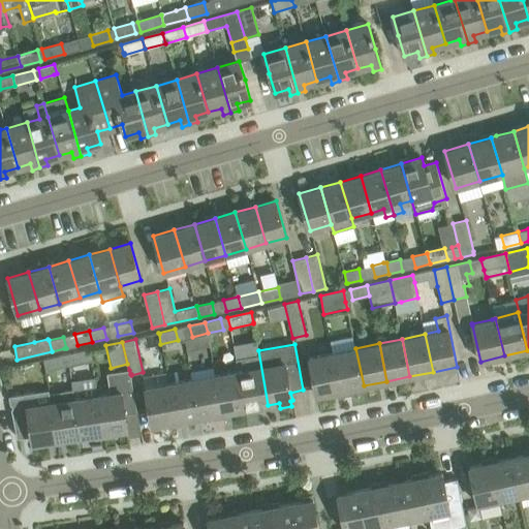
[(365,391),(364,385),(355,348),(333,352),(340,391),(350,389),(351,393),(365,391)]
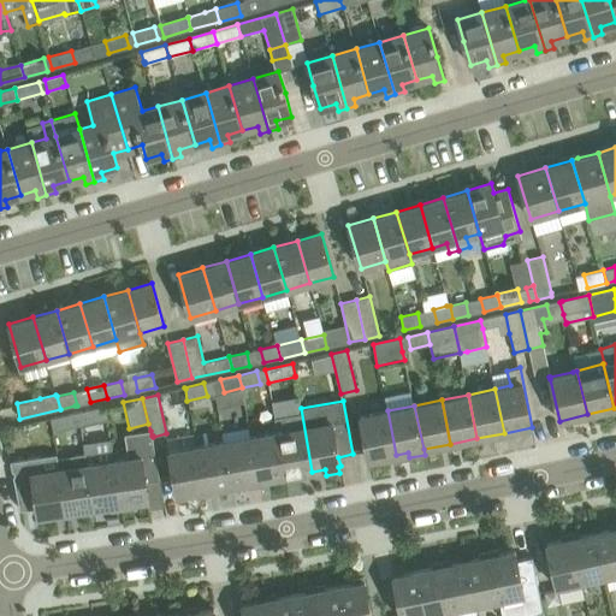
[(105,407),(80,413),(81,425),(107,419),(105,407)]
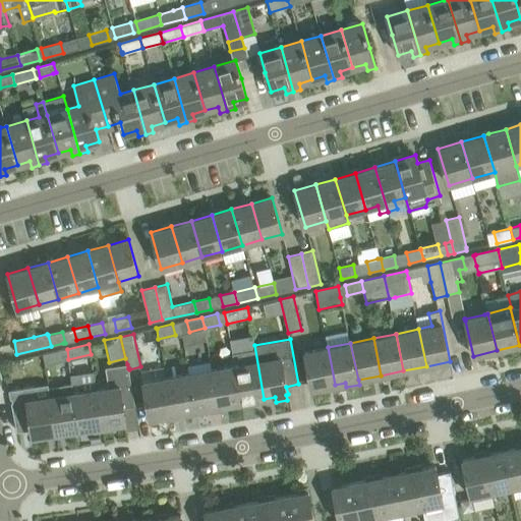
[(241,403),(264,399),(254,345),(232,350),(234,365),(241,403)]
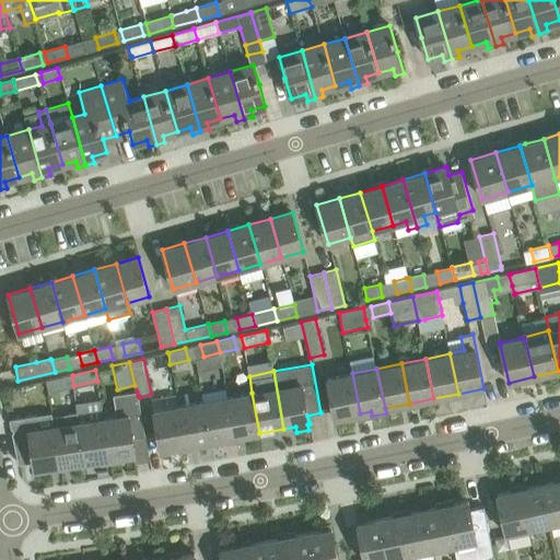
[(335,419),(360,413),(352,373),(327,378),(335,419)]
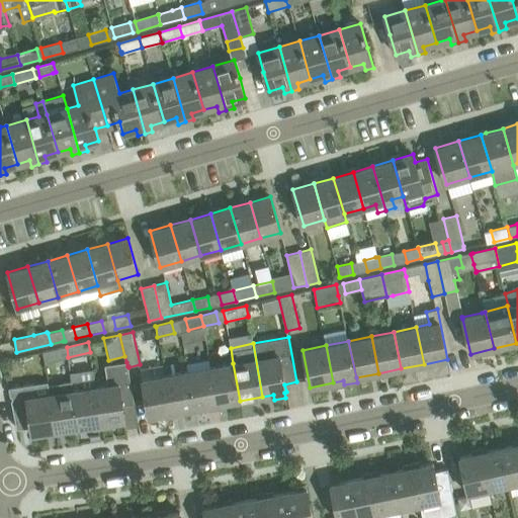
[(44,352),(46,362),(68,357),(67,347),(44,352)]
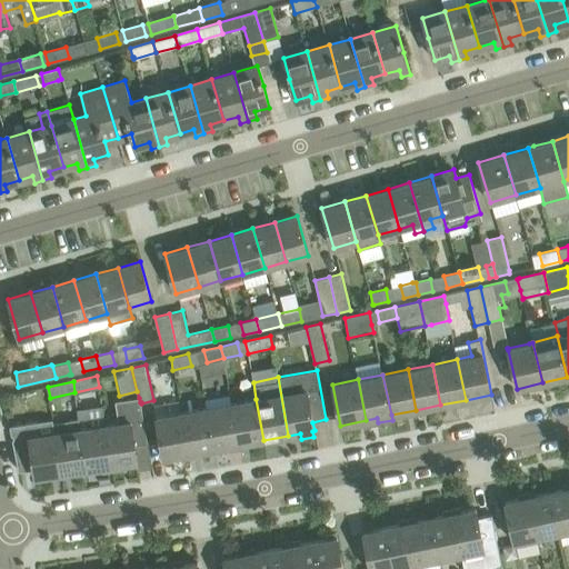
[(120,422),(105,425),(111,466),(137,462),(137,461),(135,445),(148,442),(143,419),(141,403),(141,402),(140,402),(139,398),(117,401),(120,422)]
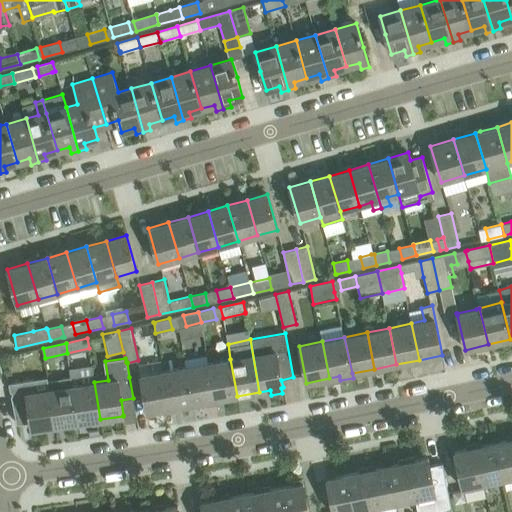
[(230,359),(208,363),(215,400),(237,396),(230,359)]
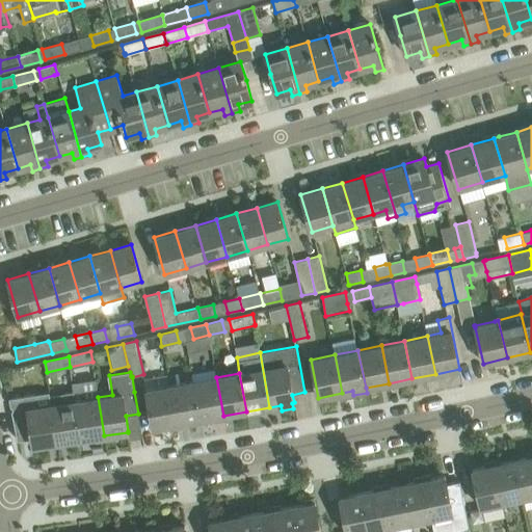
[(167,375),(143,379),(153,428),(177,424),(169,386),(167,375)]
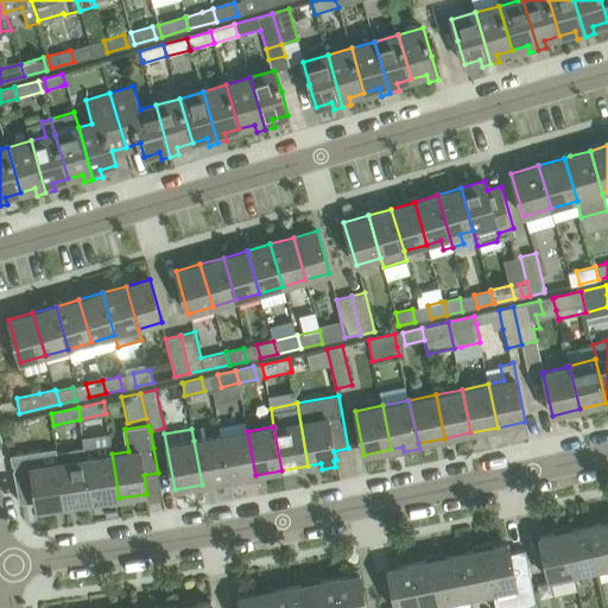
[(228,480),(255,475),(247,431),(221,436),(228,480)]
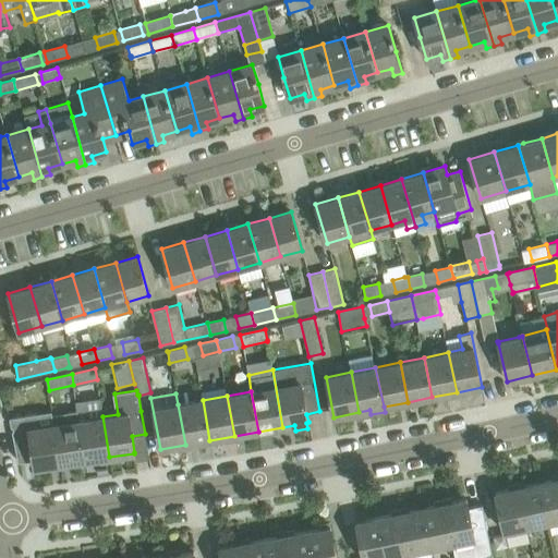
[(76,411),(84,460),(109,457),(102,416),(99,397),(75,401),(76,411)]
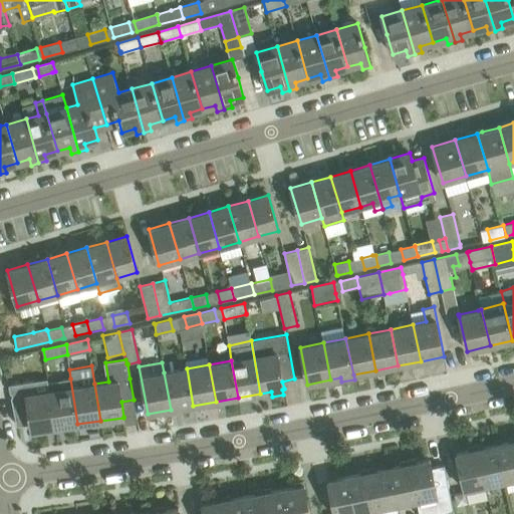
[(164,372),(171,410),(193,406),(187,368),(164,372)]
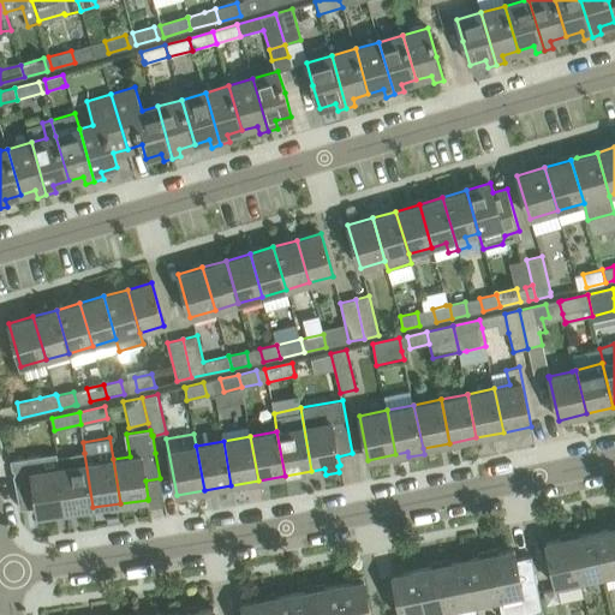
[(75,455),(58,458),(59,467),(66,512),(93,507),(84,453),(75,455)]
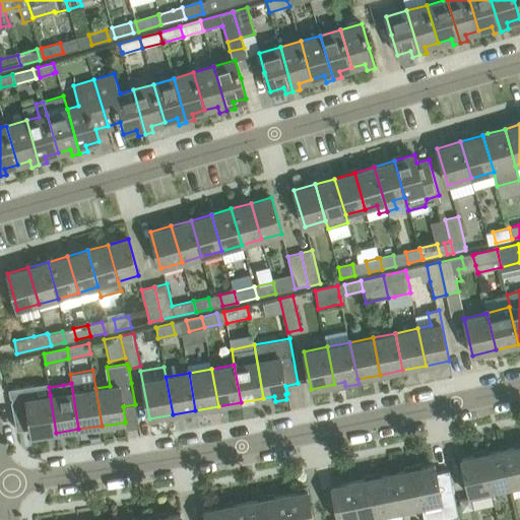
[(21,387),(8,389),(16,431),(30,428),(31,436),(56,433),(50,395),(36,397),(34,385),(21,387)]
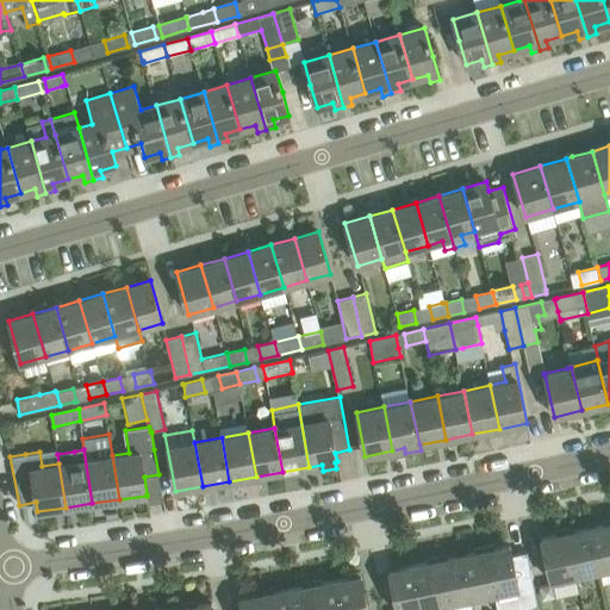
[(609,522),(590,528),(599,571),(609,568),(609,522)]
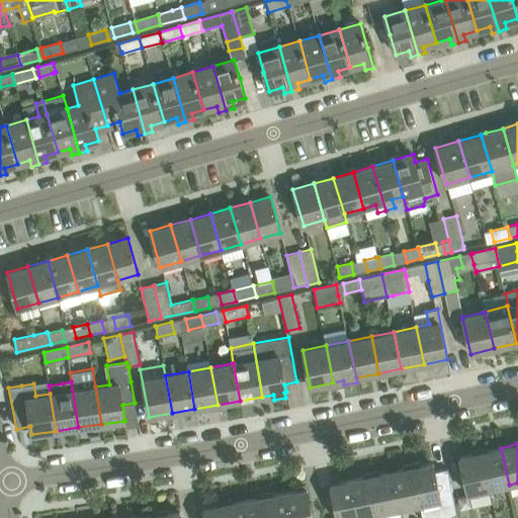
[(501,448),(481,452),(489,490),(509,485),(501,448)]
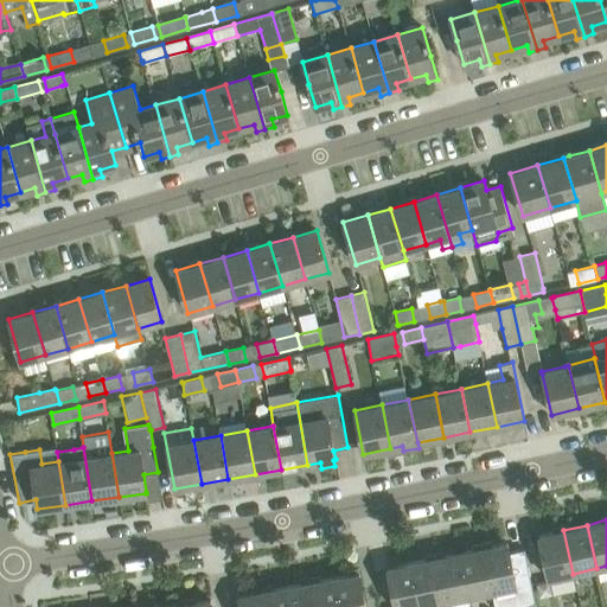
[(548,579),(573,574),(563,530),(538,536),(548,579)]
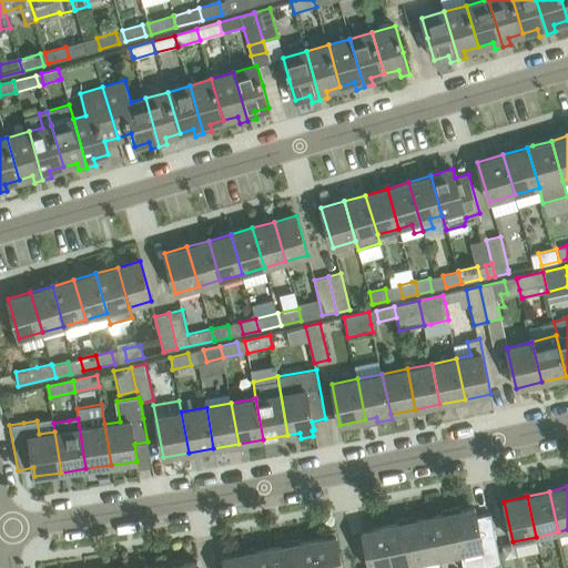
[(475,508),(452,513),(460,554),(463,567),(484,567),(501,565),(490,514),(476,516),(475,508)]
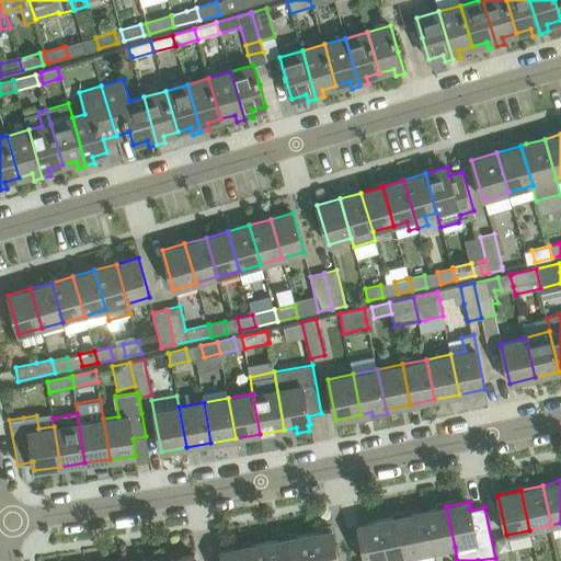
[(424,511),(433,551),(455,547),(446,506),(424,511)]
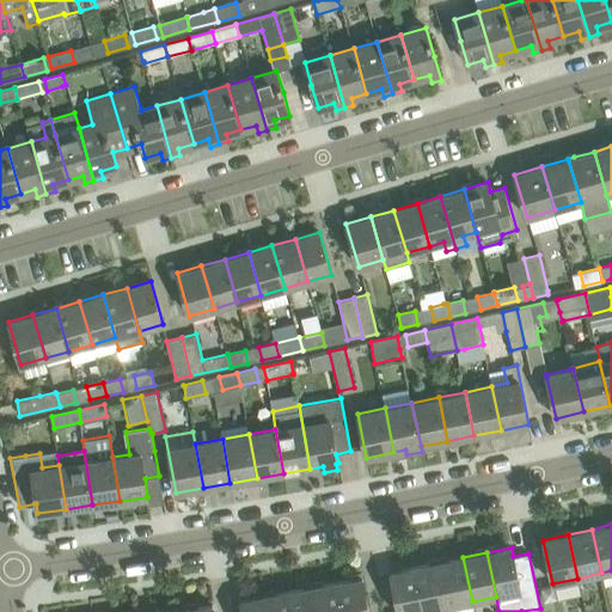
[(439,562),(448,606),(472,601),(463,557),(439,562)]
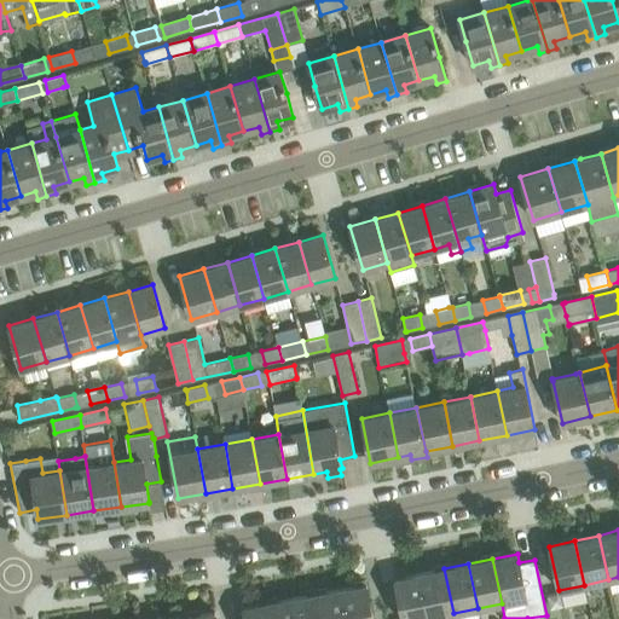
[(444,568),(420,573),(429,618),(453,613),(444,568)]
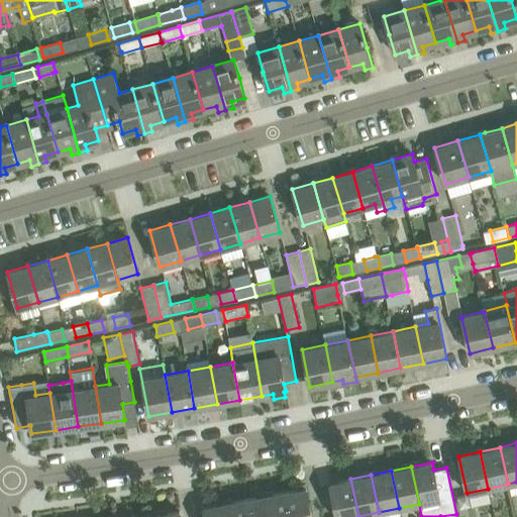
[(352,516),(358,516),(350,479),(329,483),(336,516),(352,516)]
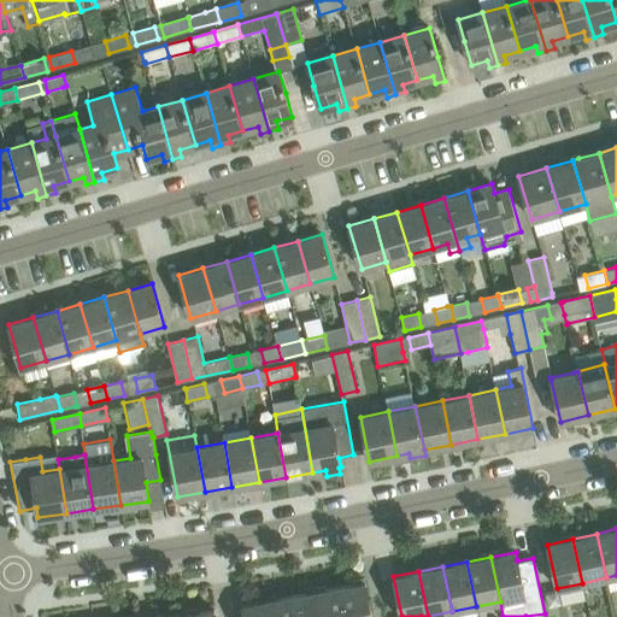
[(371,616),(365,582),(340,587),(345,616),(371,616)]
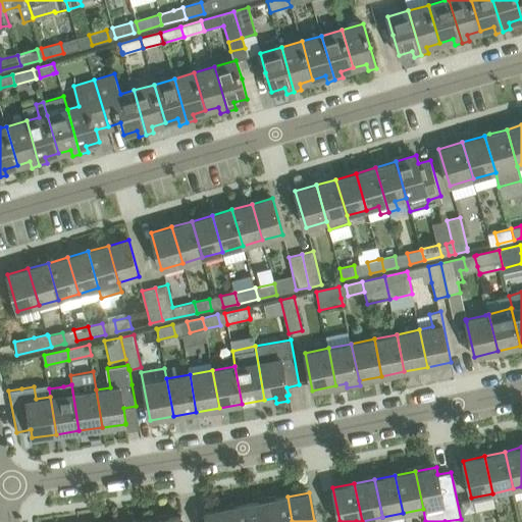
[(292,521),(288,497),(267,501),(271,521),(292,521)]
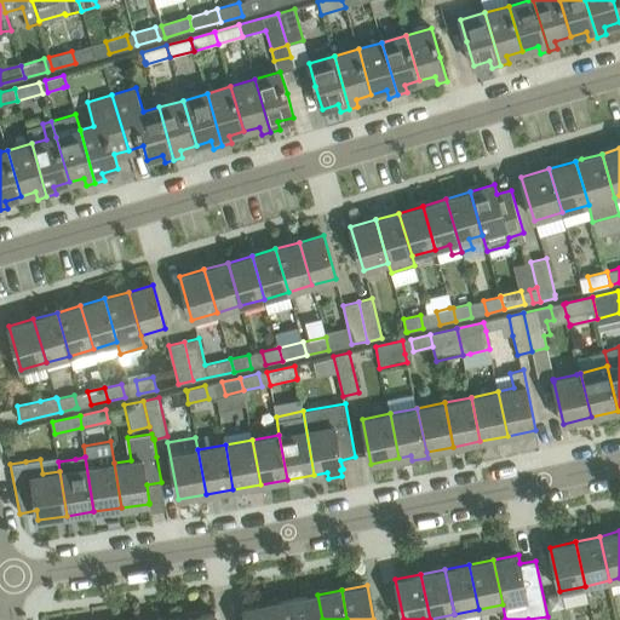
[(293,598),(297,619),(322,619),(317,595),(293,598)]
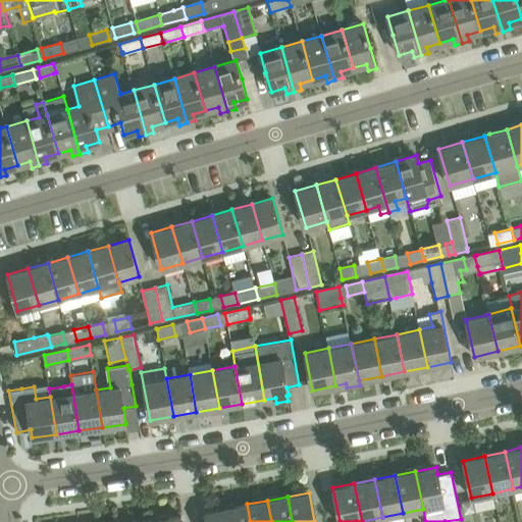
[(228,521),(250,521),(247,504),(226,508),(228,521)]
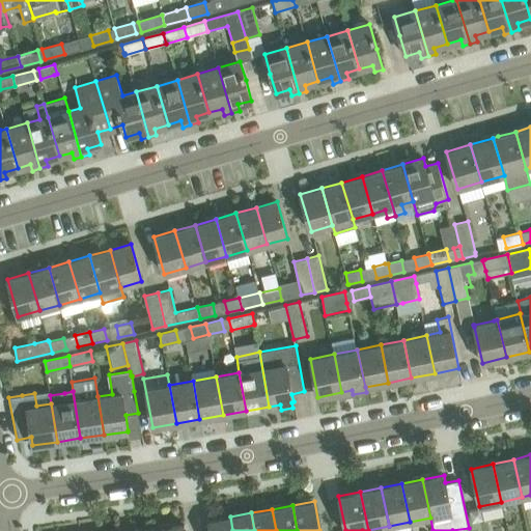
[(222,519),(208,521),(211,530),(232,530),(230,516),(222,519)]
